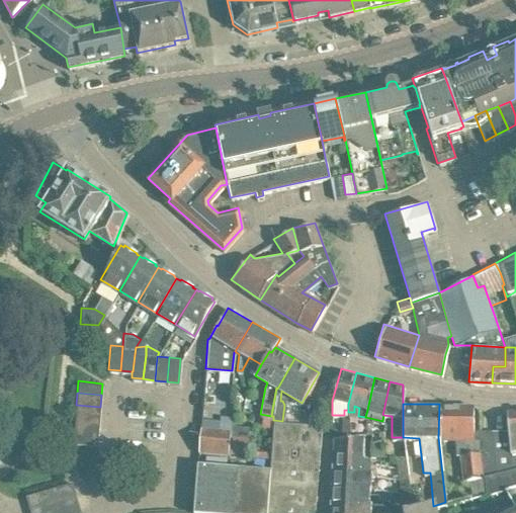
[(473,429),(473,406),(473,404),(439,404),(438,437),(454,438),(456,453),(459,453),(462,479),(468,478),(471,496),(485,493),(483,474),(496,471),(493,437),(493,429),(473,429)]
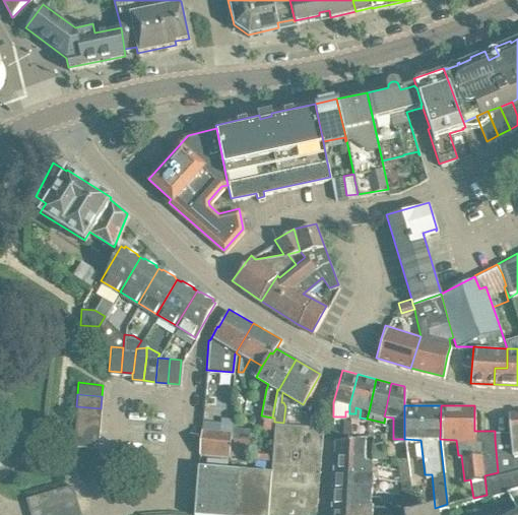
[(100,422),(101,408),(76,406),(75,419),(100,422)]
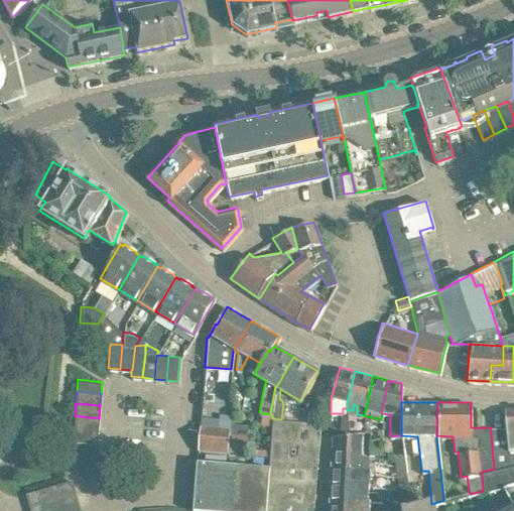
[(513,406),(504,408),(505,427),(491,427),(491,435),(494,469),(509,465),(513,463),(513,406)]
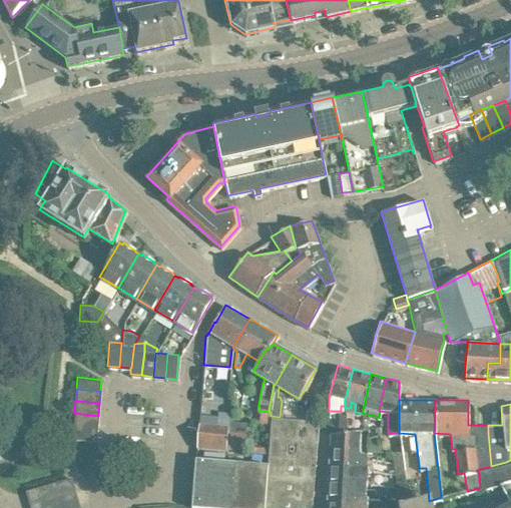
[(96,428),(98,416),(74,413),(72,426),(96,428)]
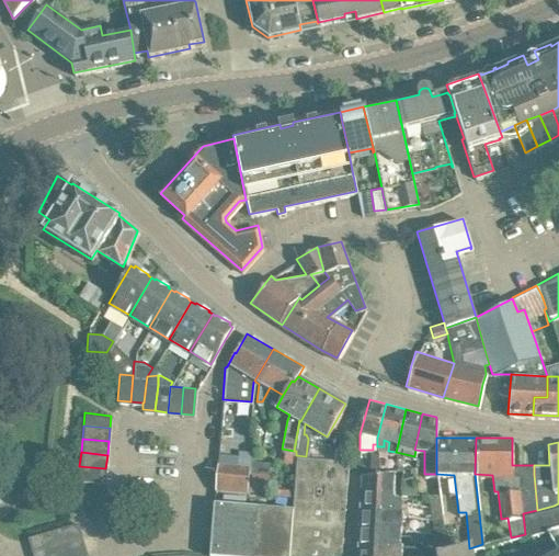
[(344,503),(348,460),(306,456),(296,455),(293,495),(293,499),(344,503)]
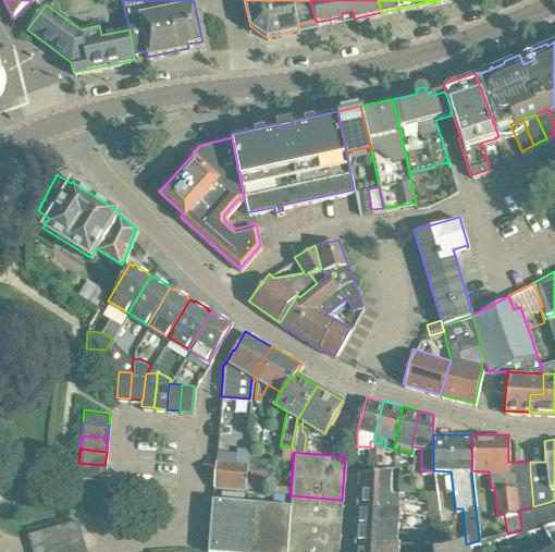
[(247,462),(216,460),(212,483),(245,487),(247,462)]
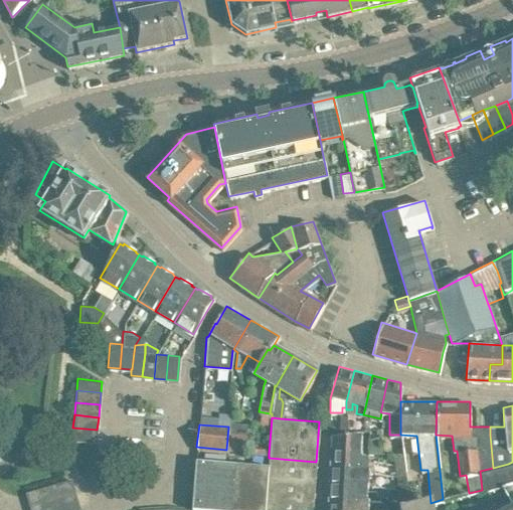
[(96,442),(97,430),(72,428),(71,439),(96,442)]
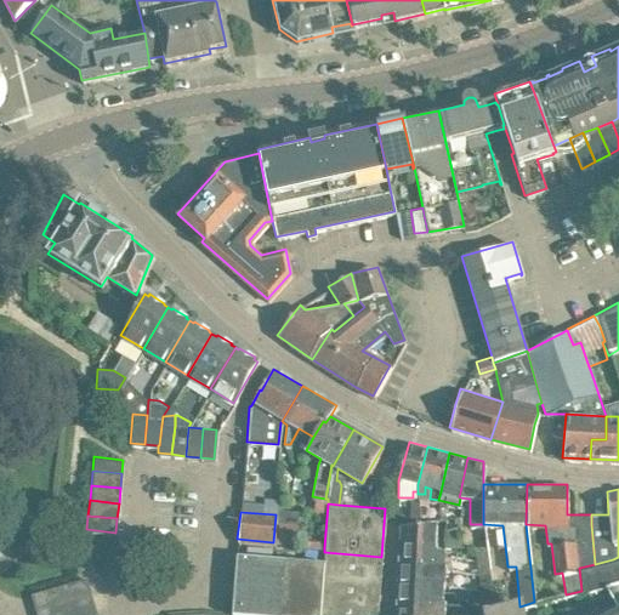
[(436,523),(399,523),(398,544),(435,544),(436,523)]
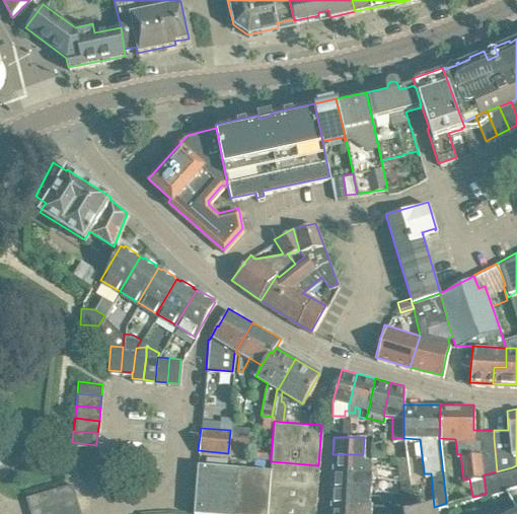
[(369,455),(383,456),(384,438),(370,441),(369,455)]
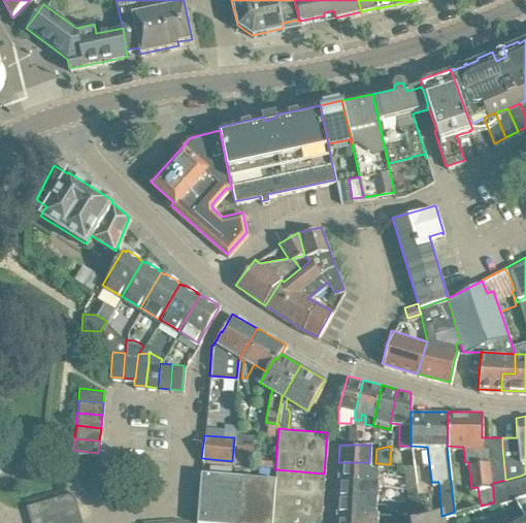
[(369,468),(369,462),(338,462),(337,479),(375,479),(376,469),(369,468)]
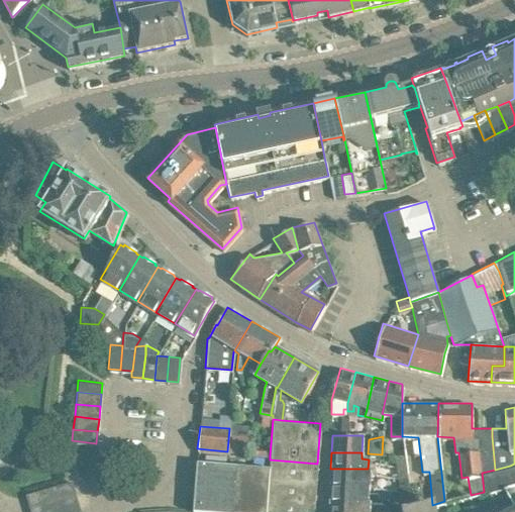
[(405,463),(404,452),(393,453),(392,452),(393,458),(394,465),(397,464),(405,463)]
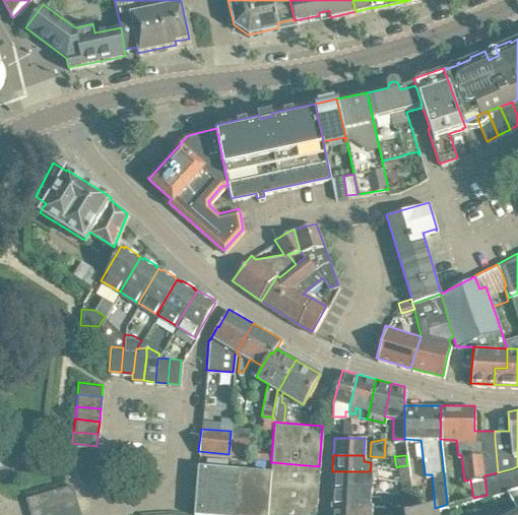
[(270,471),(266,514),(314,514),(319,466),(271,462),(270,471)]
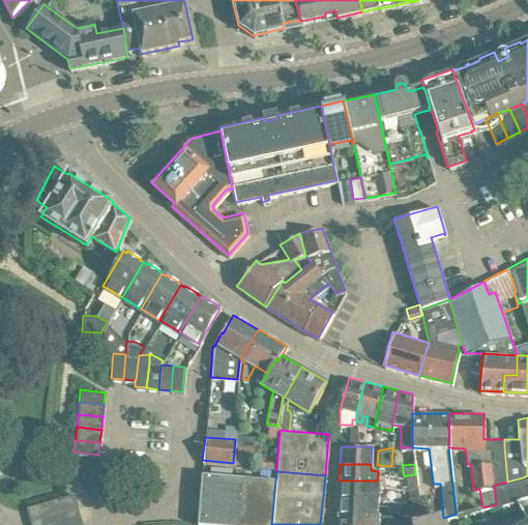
[(238,524),(242,477),(201,474),(198,524),(203,524),(213,524),(238,524)]
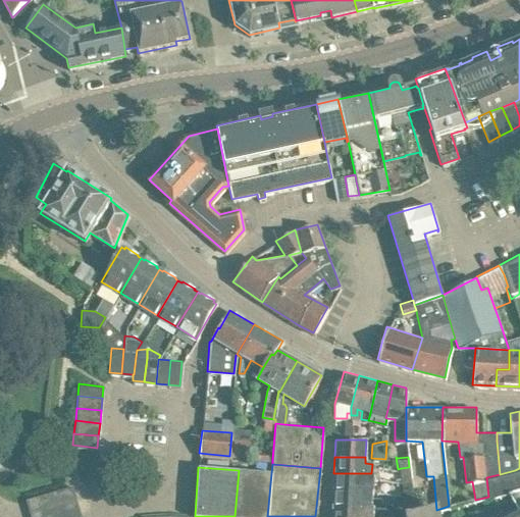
[(411,481),(409,467),(401,468),(398,469),(399,475),(401,481),(411,481)]
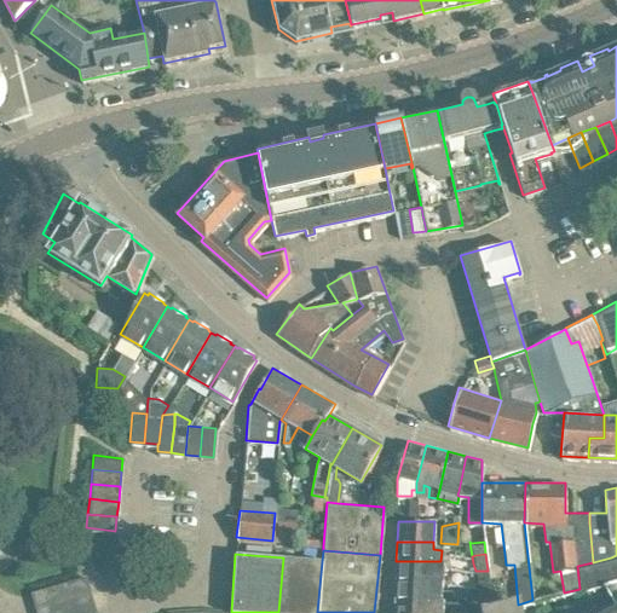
[(616,612),(616,555),(611,557),(593,562),(577,566),(580,589),(603,584),(616,611),(612,612),(616,612)]
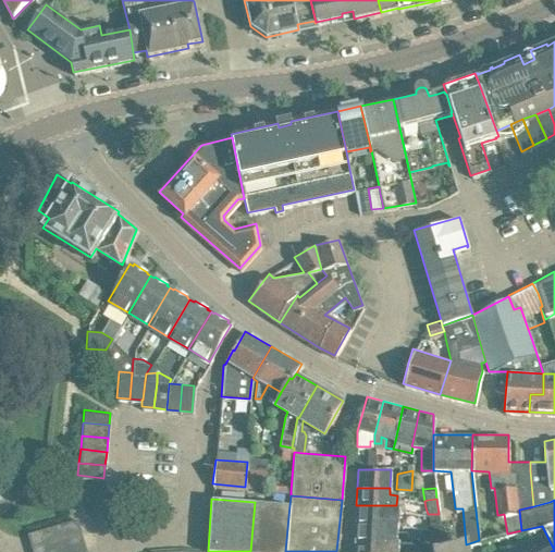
[(285,551),(290,505),(255,502),(250,551),(285,551)]
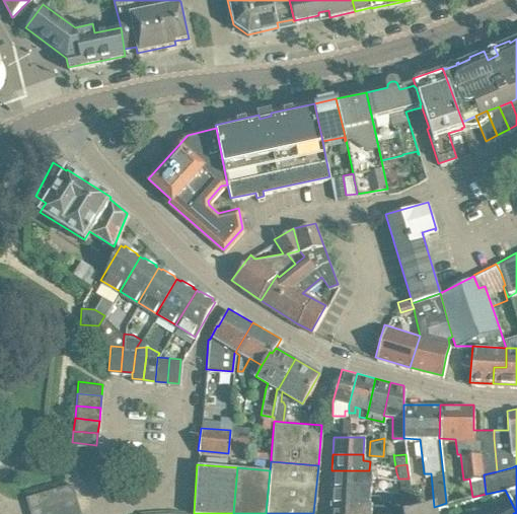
[(371,470),(369,470),(331,470),(330,486),(361,487),(371,487),(371,470)]
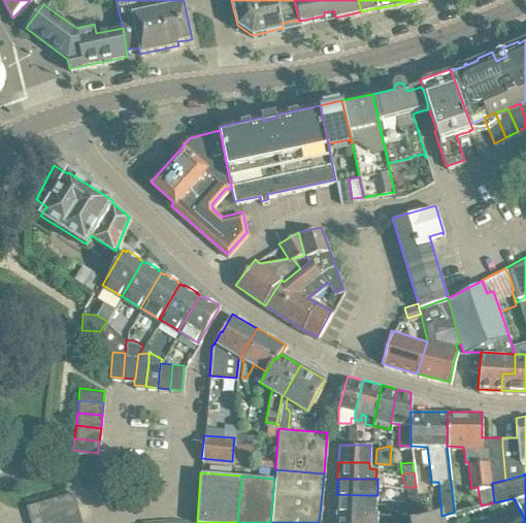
[(417,498),(416,487),(405,487),(405,498),(417,498)]
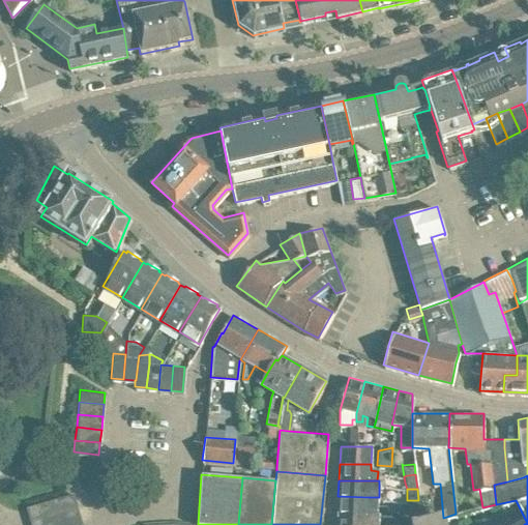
[(72,492),(50,498),(53,512),(77,505),(72,492)]
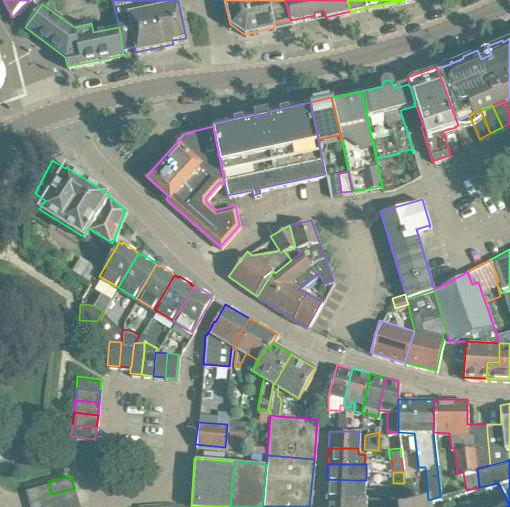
[(366,480),(356,480),(326,479),(325,496),(366,496),(377,495),(377,490),(372,490),(372,487),(365,487),(366,480)]
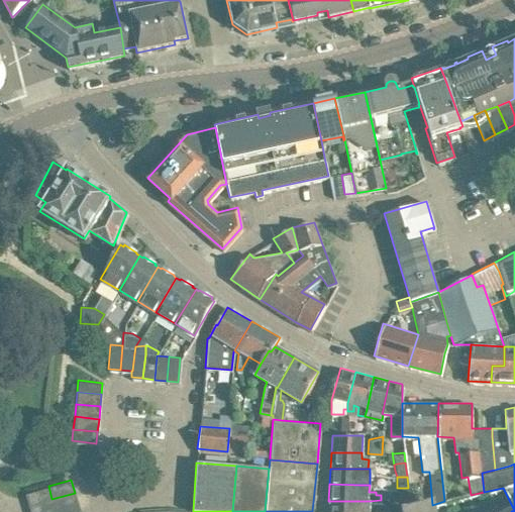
[(52,499),(48,486),(24,493),(28,506),(52,499)]
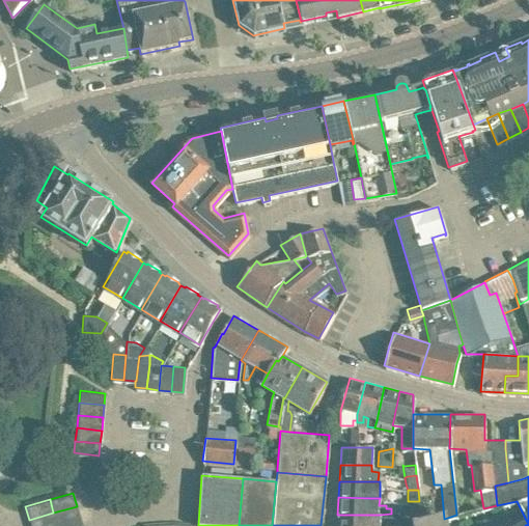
[(421,514),(419,501),(408,501),(409,514),(421,514)]
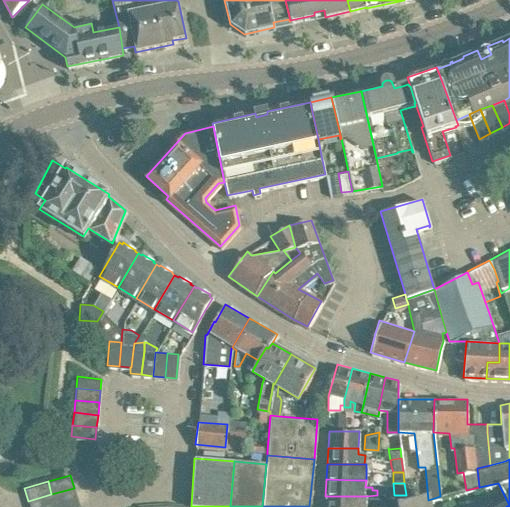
[(77,499),(74,488),(51,494),(55,505),(77,499)]
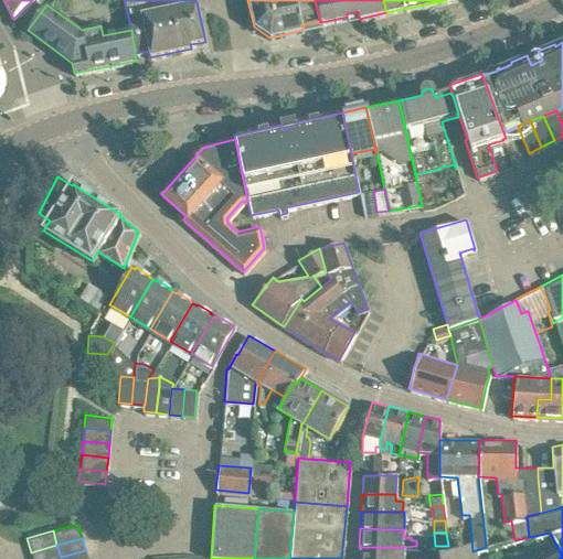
[(53,558),(61,557),(56,545),(31,552),(32,558),(53,558)]
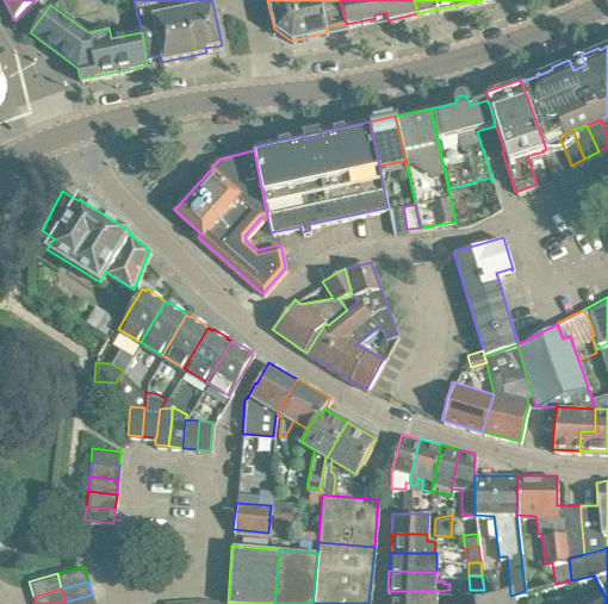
[(477,603),(485,603),(484,590),(470,590),(471,603),(477,603)]
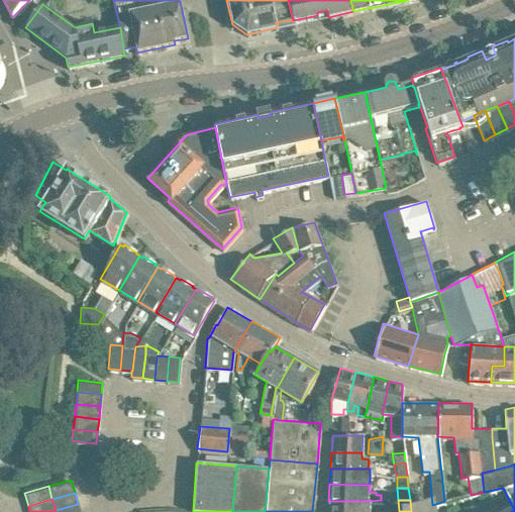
[(368,511),(370,501),(328,501),(327,511),(368,511)]
